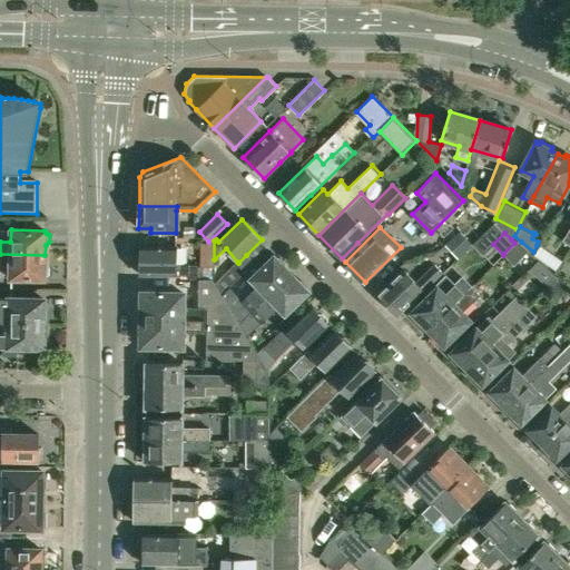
[(528,251),(518,239),(514,243),(503,254),(513,264),(528,251)]
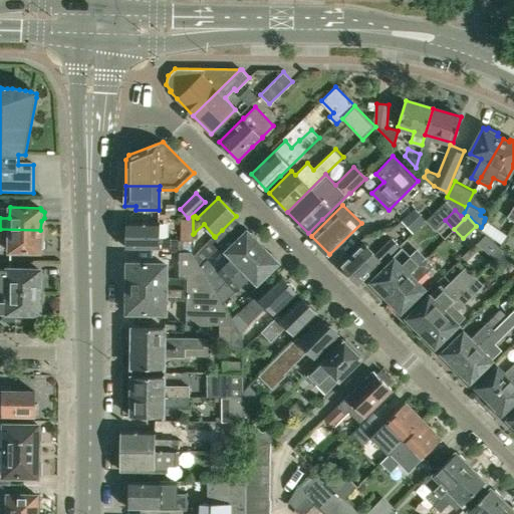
[(177,239),(171,239),(171,238),(159,238),(159,222),(126,221),(126,224),(124,228),(124,234),(126,234),(126,247),(171,248),(171,251),(179,251),(182,251),(182,243),(177,239)]
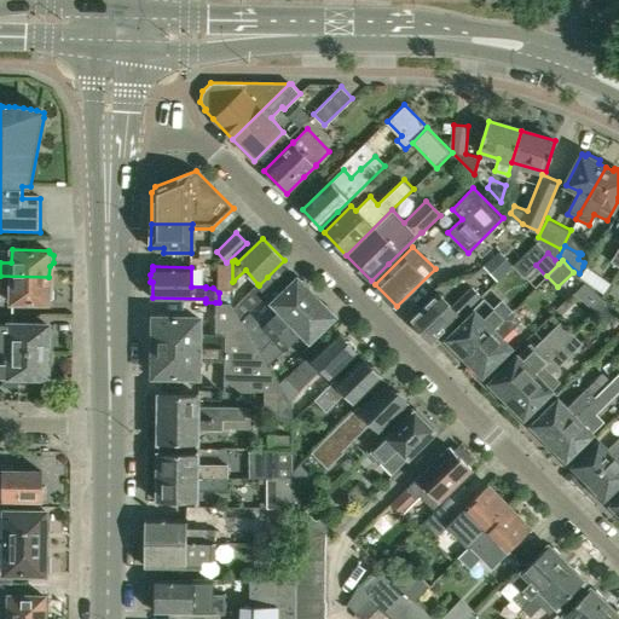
[(48,287),(48,277),(0,276),(0,288),(11,289),(11,302),(48,302),(48,299),(52,296),(52,289),(48,287)]
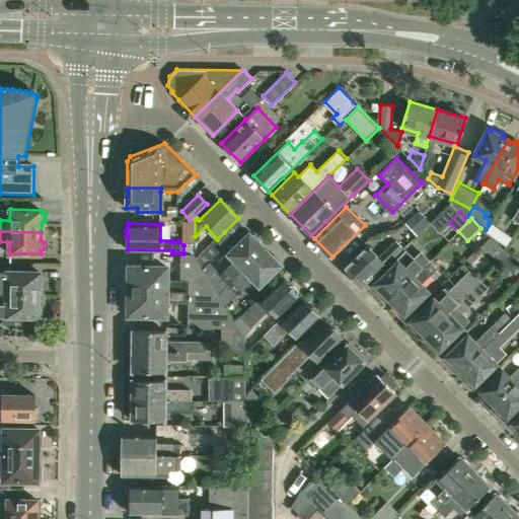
[(218,295),(265,248),(260,243),(260,240),(254,235),(251,235),(249,233),(228,253),(235,261),(220,276),(224,280),(214,289),(216,293),(218,295)]
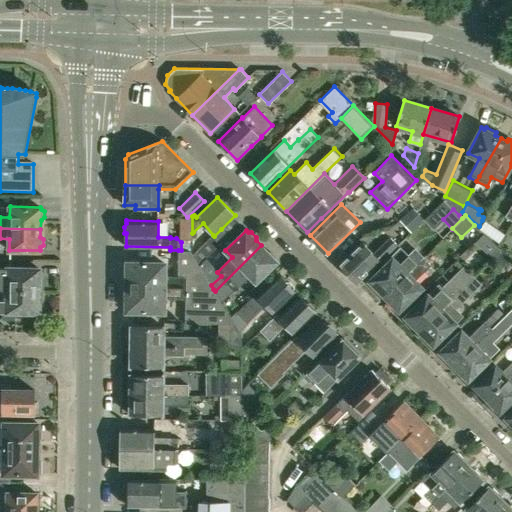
[(357,283),(371,269),(396,244),(389,237),(372,254),(361,242),(339,264),(357,283)]
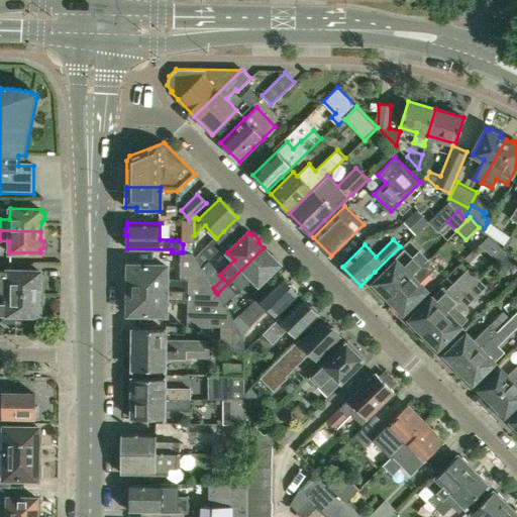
[(211,241),(195,256),(201,267),(219,249),(211,241)]
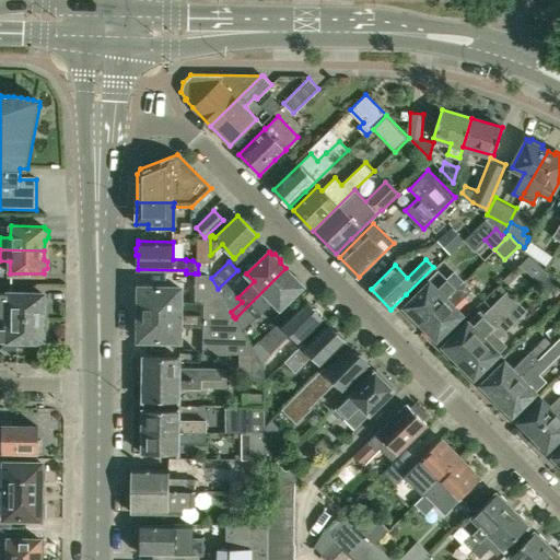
[(280,308),(287,301),(303,286),(301,284),(301,280),(295,276),(292,275),(286,268),(235,318),(242,330),(272,301),(280,308)]
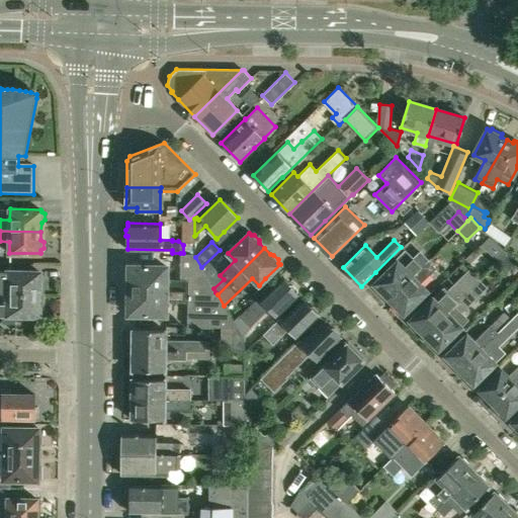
[(389,299),(428,260),(420,252),(413,259),(405,251),(396,260),(397,261),(387,270),(373,284),(375,286),(373,287),(382,296),(384,294),(389,299)]
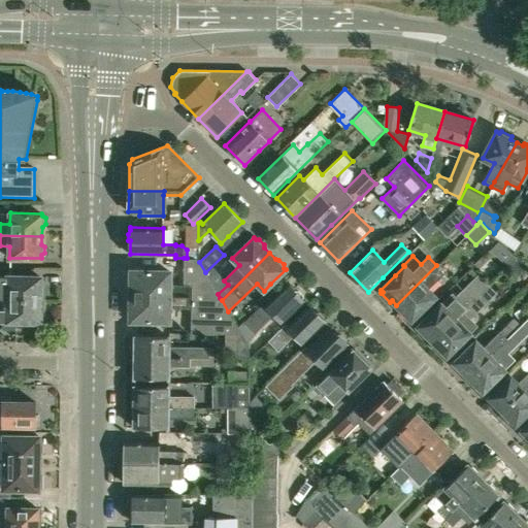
[(197,258),(187,258),(184,258),(184,284),(178,284),(178,271),(131,270),(131,273),(128,273),(128,295),(203,295),(203,296),(220,298),(218,294),(205,272),(199,262),(197,258)]
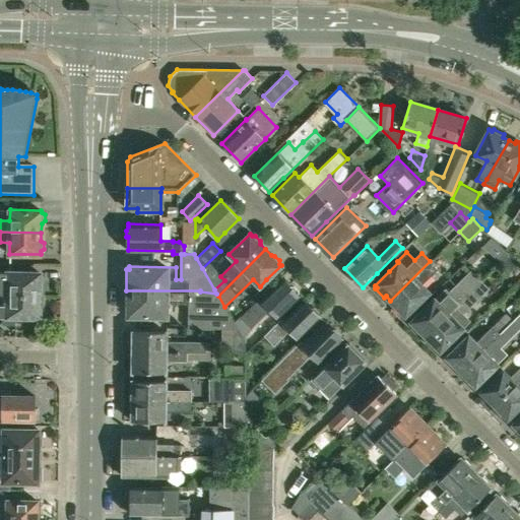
[(519,263),(510,255),(501,263),(505,267),(510,272),(512,270),(519,263)]
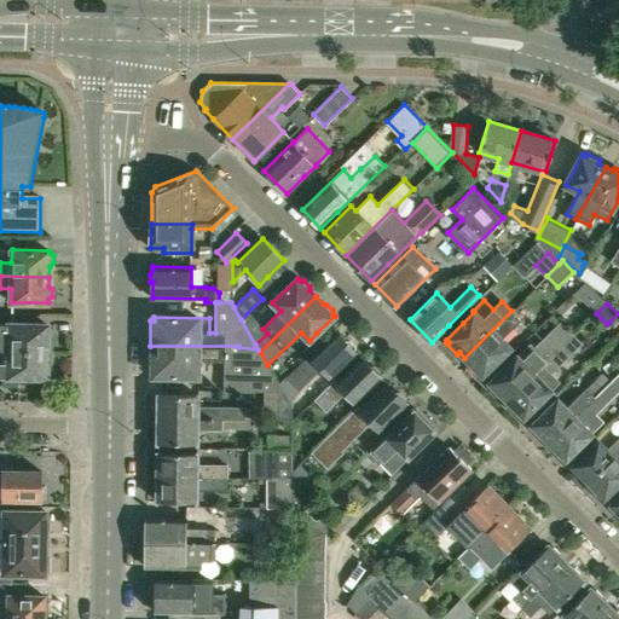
[(482,375),(499,358),(510,348),(503,341),(522,322),(512,311),(464,358),(470,363),(468,365),(478,375),(480,374),(482,375)]
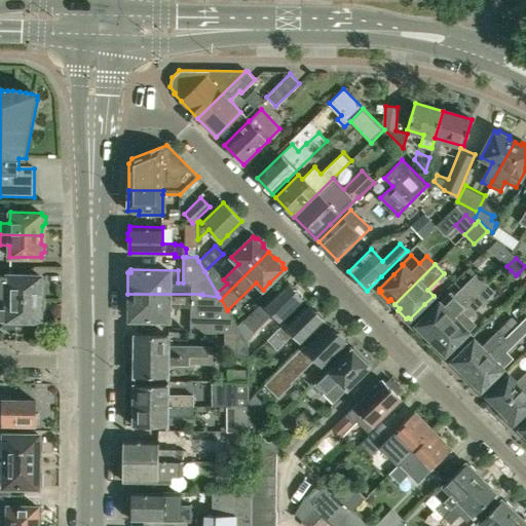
[(430,340),(489,283),(480,273),(455,297),(450,292),(416,326),(418,327),(416,329),(424,337),(426,336),(430,340)]
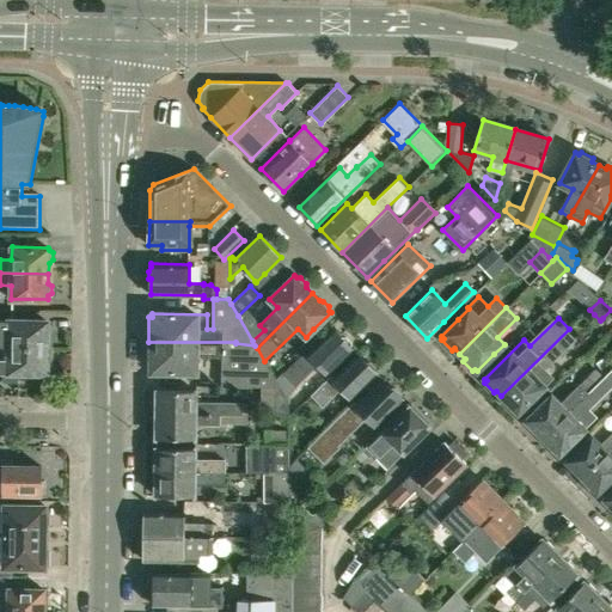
[(8,347),(51,348),(51,329),(48,329),(48,320),(0,319),(0,346),(8,347)]
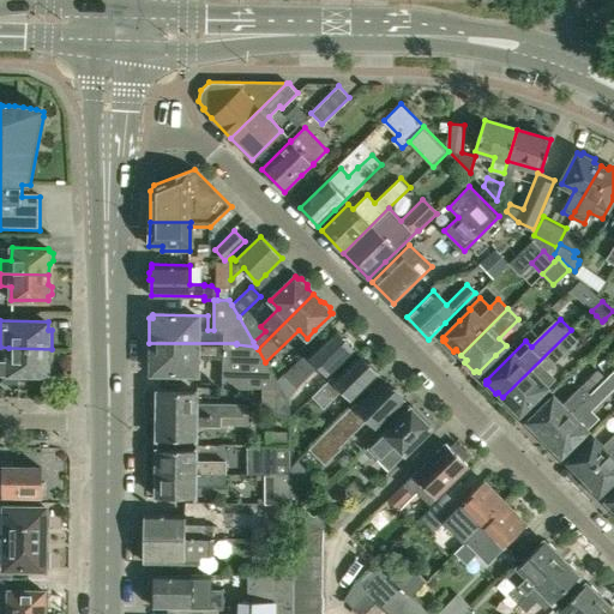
[(327,374),(336,366),(354,349),(351,347),(351,344),(347,338),(343,339),(335,330),(309,355),(307,353),(276,381),(280,387),(286,397),(318,365),(327,374)]
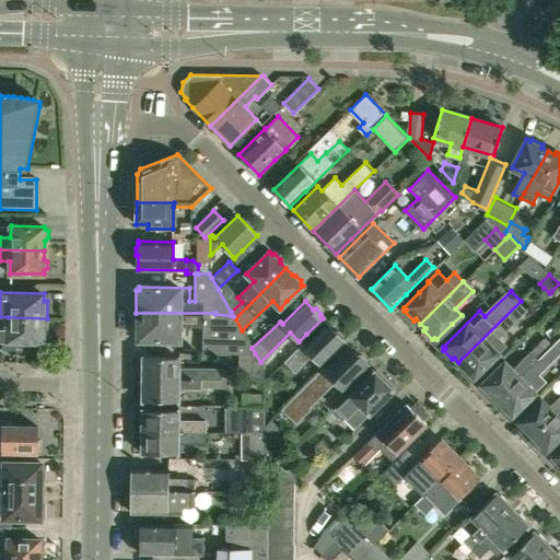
[(499,338),(511,326),(528,308),(521,301),(458,362),(464,366),(462,369),(470,377),(473,375),(474,377),(506,346),(499,338)]
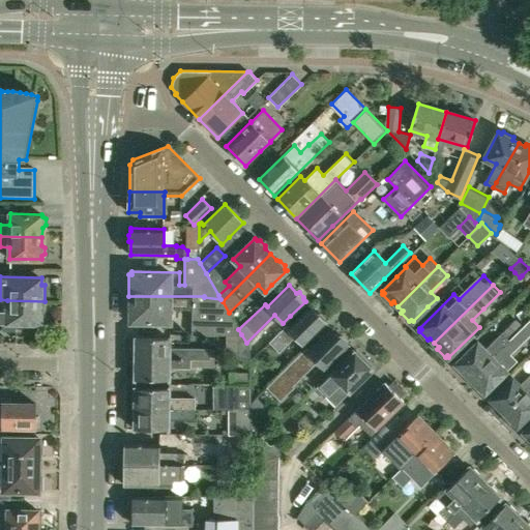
[(223,301),(221,299),(204,297),(204,296),(128,296),(127,319),(131,319),(131,322),(170,322),(170,308),(192,310),(192,333),(226,334),(241,334),(238,329),(229,313),(223,301)]
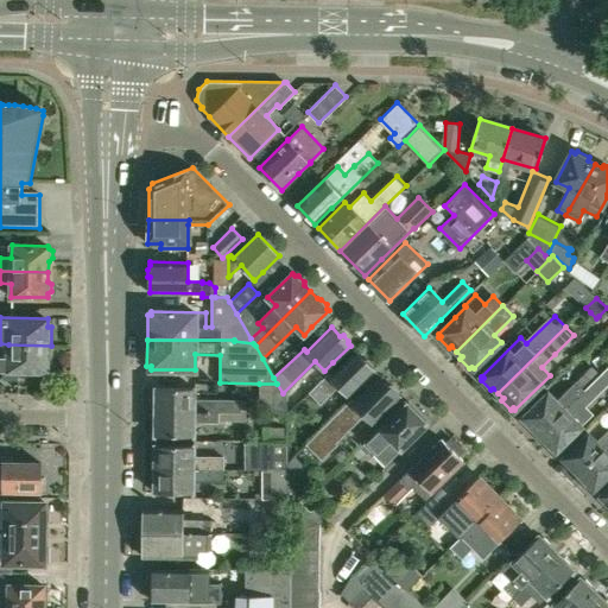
[(50,362),(51,346),(8,344),(0,343),(0,369),(46,371),(46,362),(50,362)]
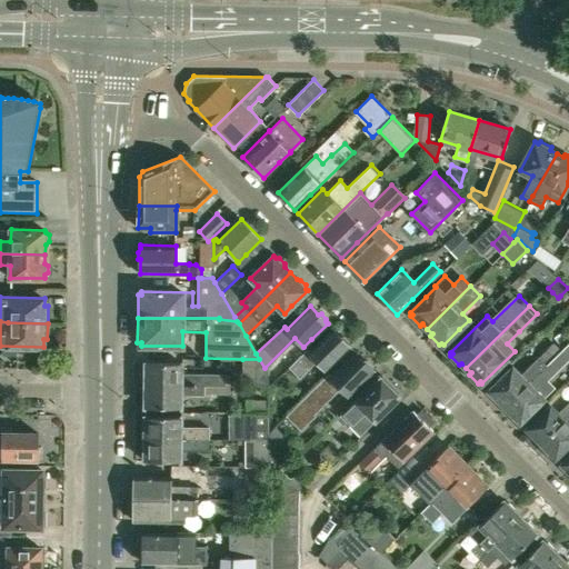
[(326,369),(333,361),(349,346),(348,343),(348,341),(343,337),(341,338),(333,330),(310,352),(308,350),(290,367),(300,377),(317,360),(326,369)]
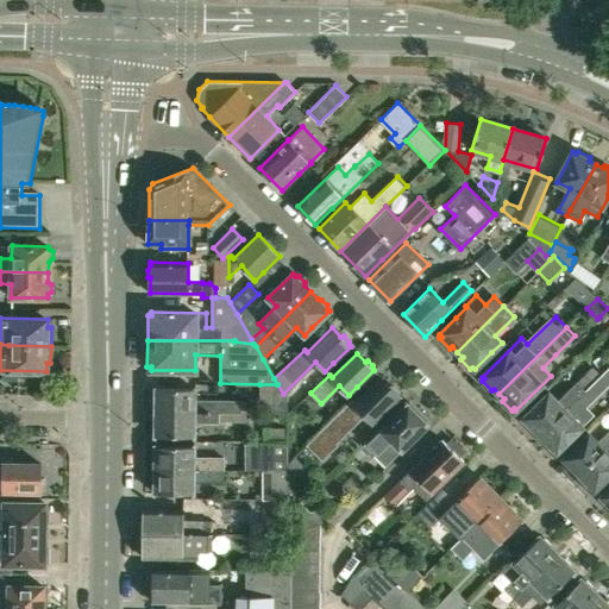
[(598,376),(601,375),(592,366),(558,401),(548,393),(523,419),(532,427),(529,429),(538,438),(570,405),(598,376)]
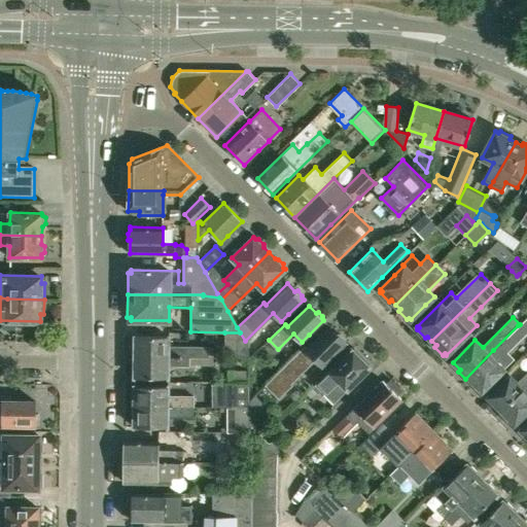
[(515,359),(508,353),(526,335),(518,325),(493,350),(465,379),(472,385),(475,384),(482,391),(496,377),(515,359)]
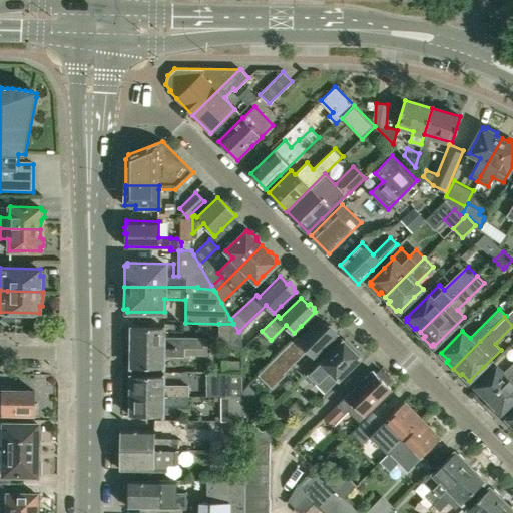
[(315,356),(322,349),(337,335),(335,333),(335,329),(332,326),(328,326),(321,319),(265,374),(274,383),(308,349),(315,356)]
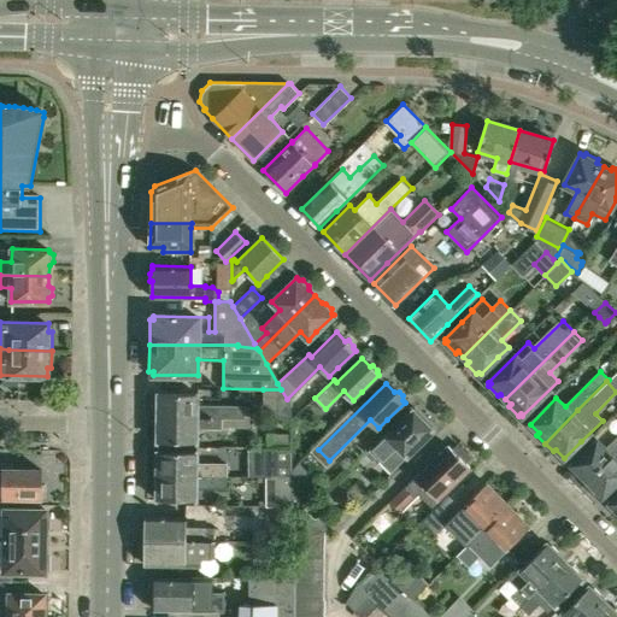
[(287,399),(281,389),(263,389),(263,411),(276,411),(276,418),(293,418),(292,410),(287,399)]
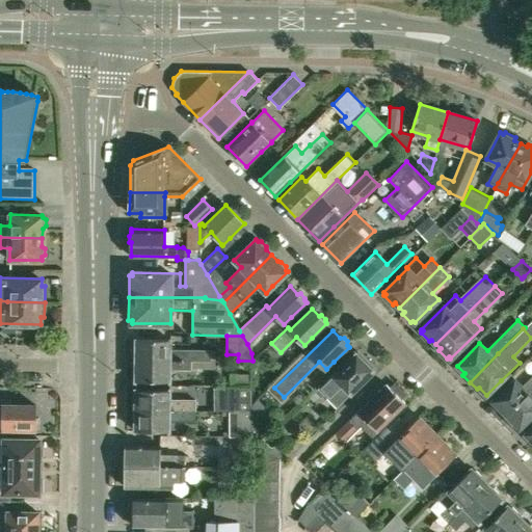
[(214,351),(191,351),(170,351),(170,339),(136,339),(135,360),(191,360),(214,361),(214,351)]
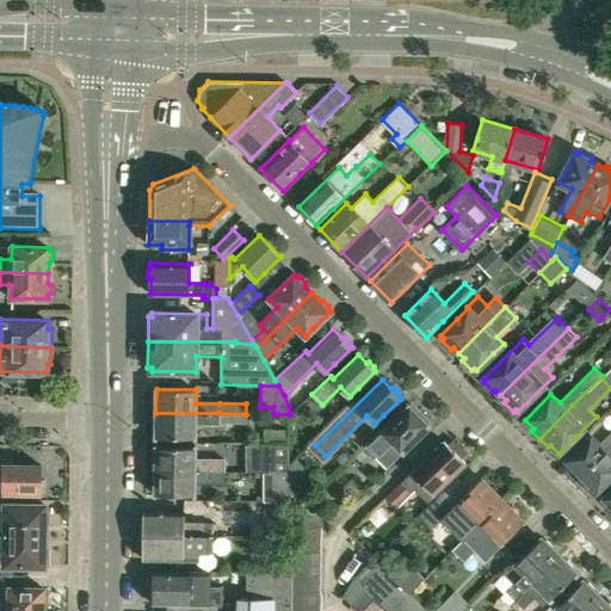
[(387,469),(412,444),(429,427),(427,425),(429,423),(419,412),(417,414),(407,405),(365,446),(376,458),(387,469)]
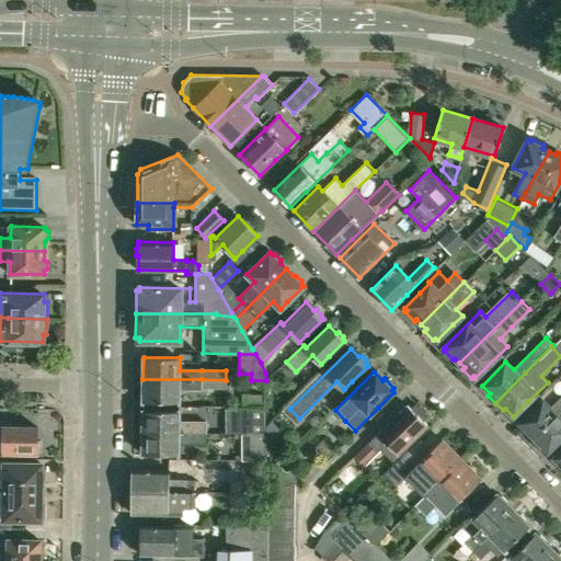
[(202,390),(202,379),(142,379),(142,401),(180,401),(180,389),(202,390)]
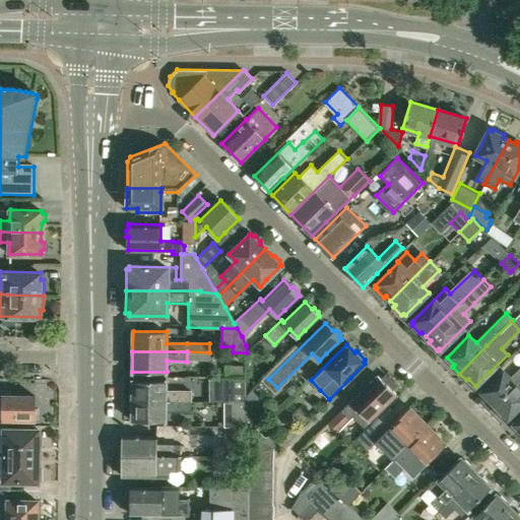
[(493,406),(519,379),(519,367),(510,378),(503,371),(481,392),(485,396),(484,398),(493,406)]
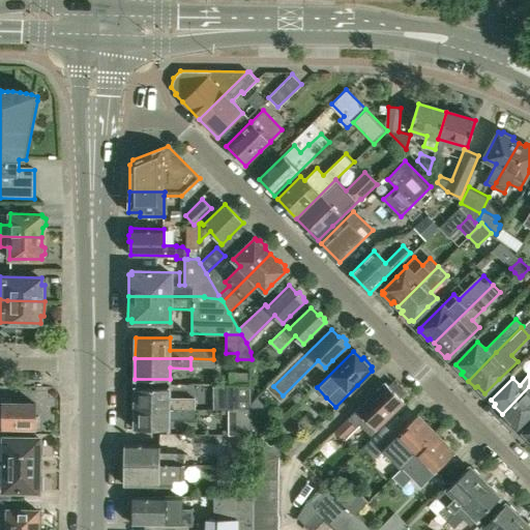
[(376,429),(388,415),(404,401),(400,398),(404,393),(393,382),(388,386),(385,382),(335,431),(344,440),(359,424),(371,437),(378,430),(376,429)]
